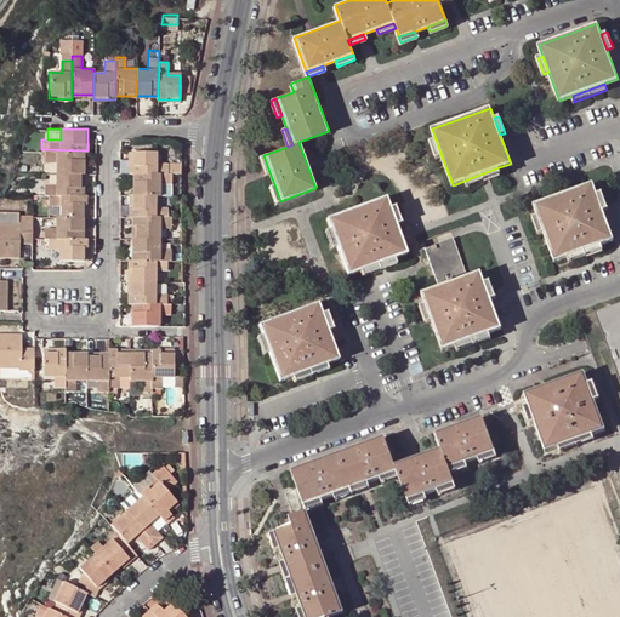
[(437,158),(442,156),(436,140),(431,142),(437,158)]
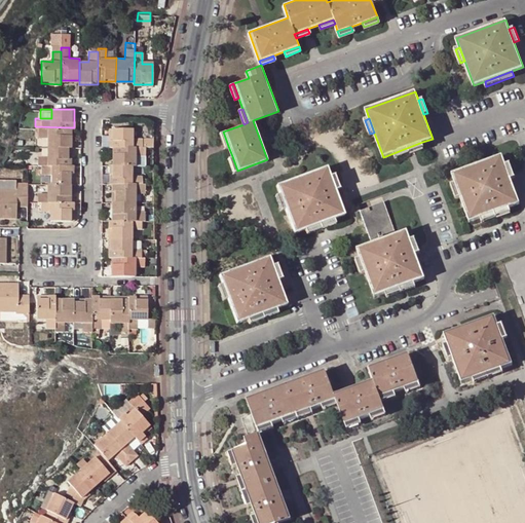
[(110,124),(110,134),(109,146),(112,146),(145,146),(151,146),(153,146),(153,137),(132,137),(132,125),(110,124)]
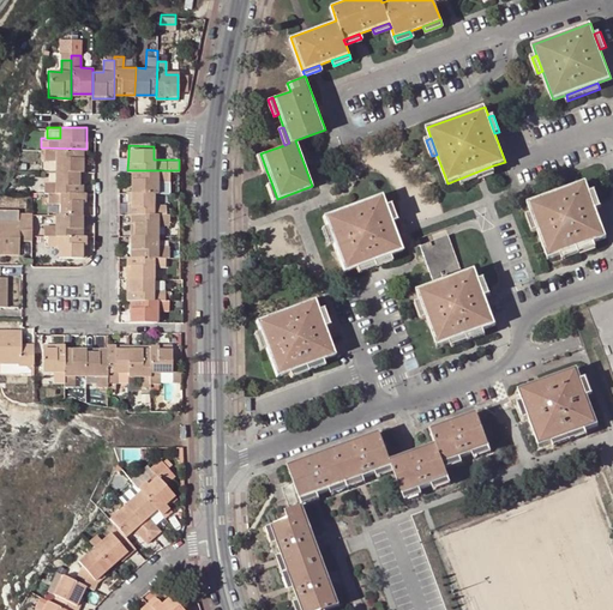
[(55,170),(82,170),(82,149),(42,148),(43,158),(55,157),(55,170)]
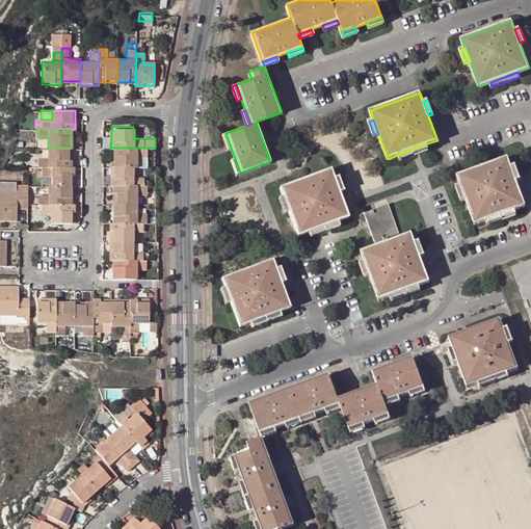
[(227,150),(231,148),(226,133),(221,135),(227,150)]
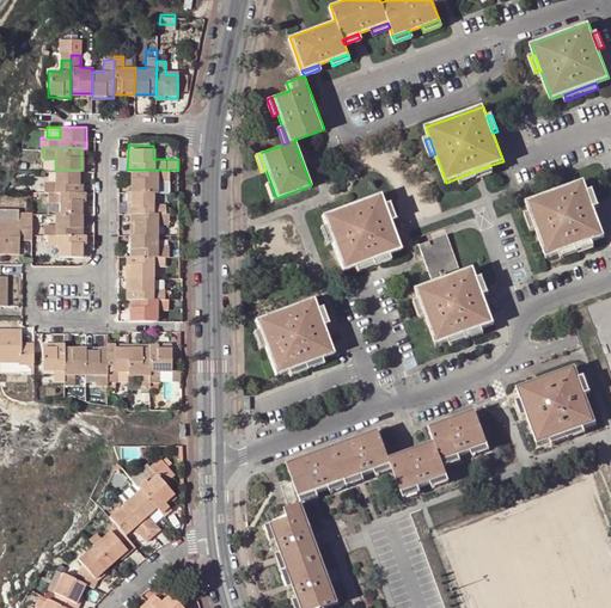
[(493,171),(492,165),(458,178),(460,183),(493,171)]
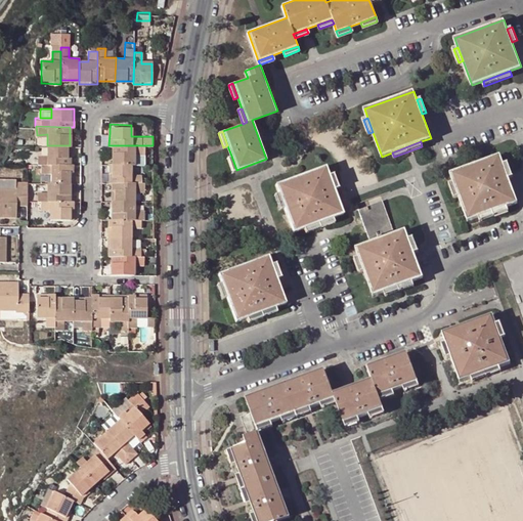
[(40,163),(70,163),(70,145),(47,145),(47,155),(37,156),(37,163),(40,163)]
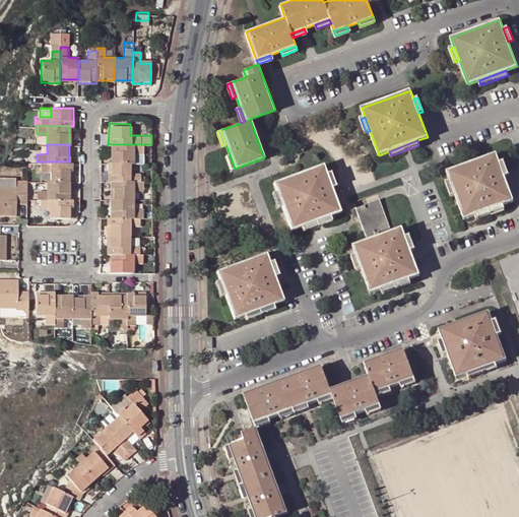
[(132,163),(132,151),(143,151),(143,147),(143,144),(111,144),(111,162),(130,163),(132,163)]
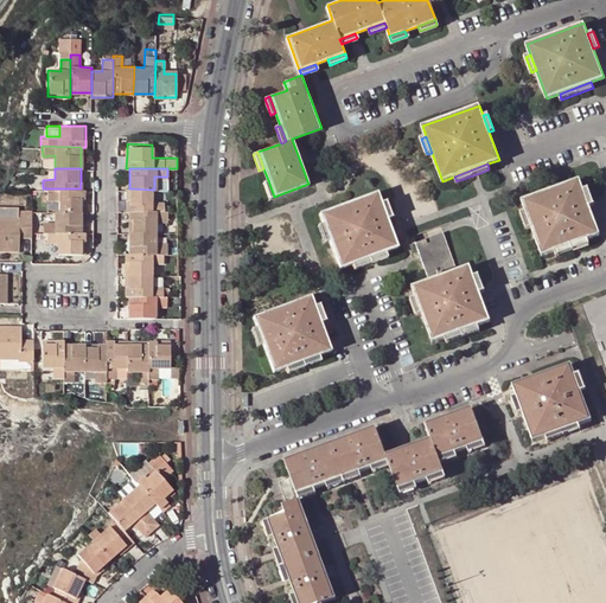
[(154,190),(166,190),(167,177),(154,177),(154,190)]
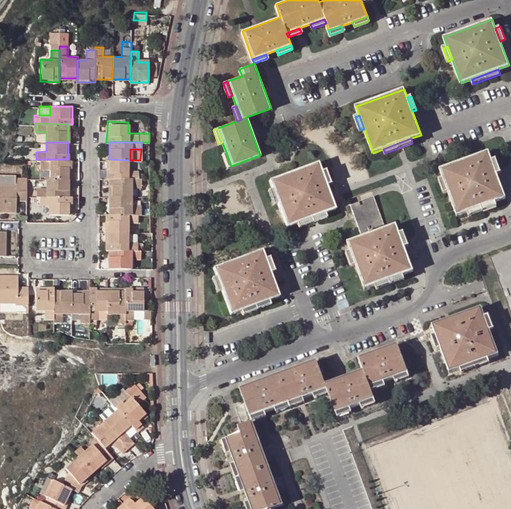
[(440,169),(444,177),(449,191),(457,215),(468,211),(495,201),(506,197),(497,173),(492,160),(489,151),(440,169)]
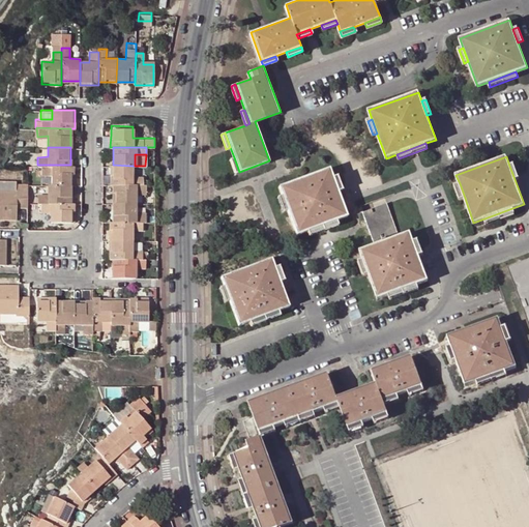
[(235,174),(239,172),(234,157),(230,158),(235,174)]
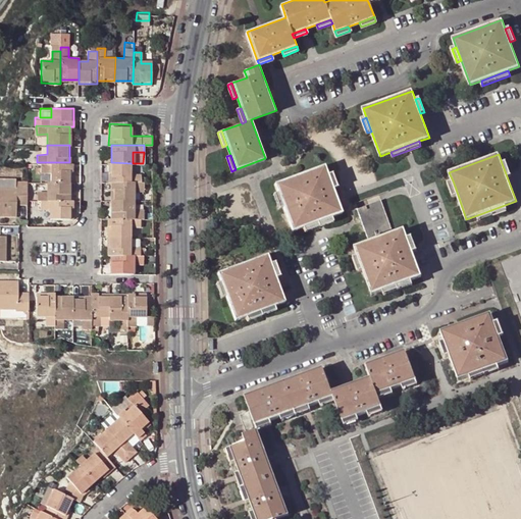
[(506,161),(502,163),(507,176),(511,174),(506,161)]
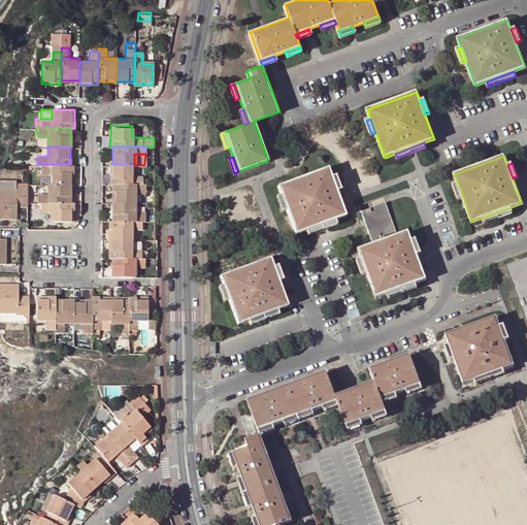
[(40,173),(52,173),(52,183),(70,183),(73,183),(73,164),(70,164),(40,164),(40,173)]
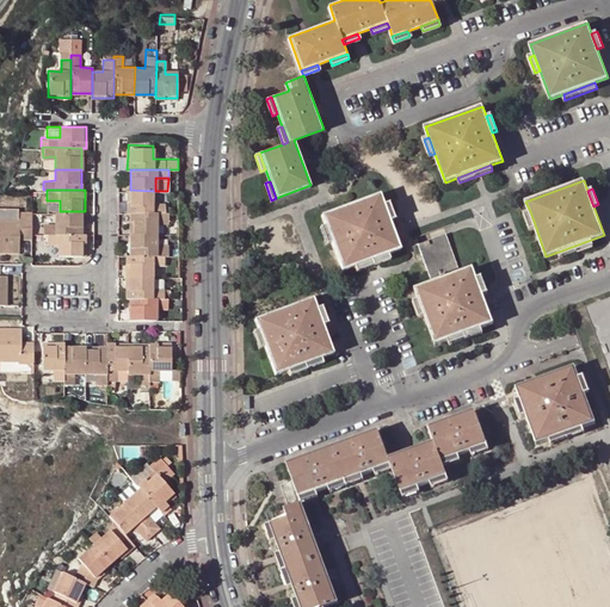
[(130,190),(127,190),(127,211),(130,211),(164,212),(164,202),(153,202),(153,191),(130,190)]
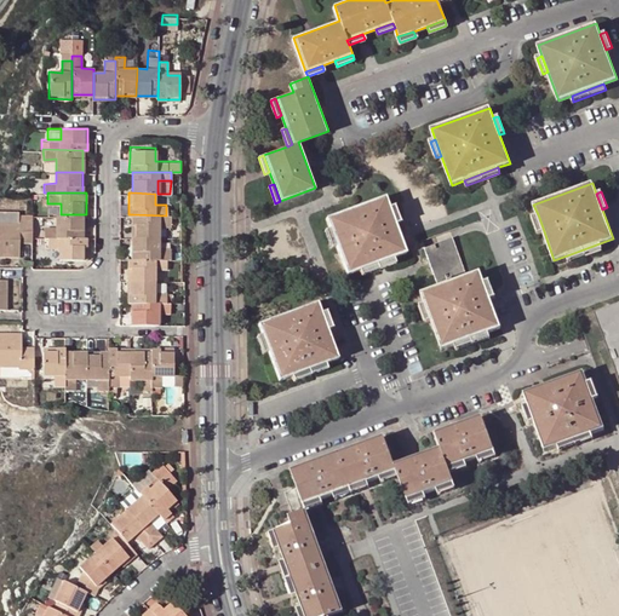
[(327,217),(331,228),(337,245),(347,274),(360,269),(393,257),(406,252),(395,223),(389,207),(385,196),(327,217)]
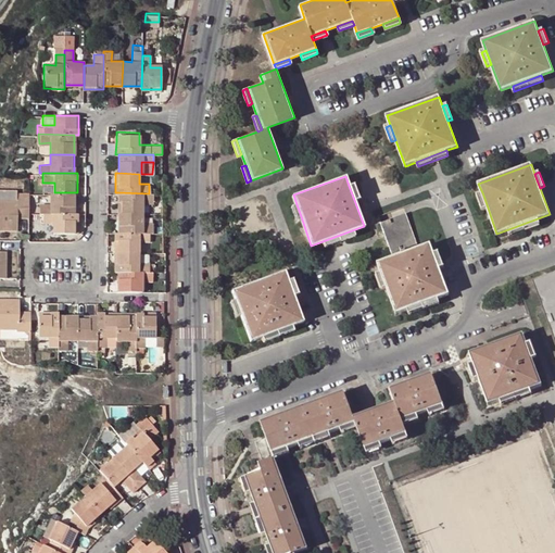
[(353,184),(349,186),(354,200),(358,199),(353,184)]
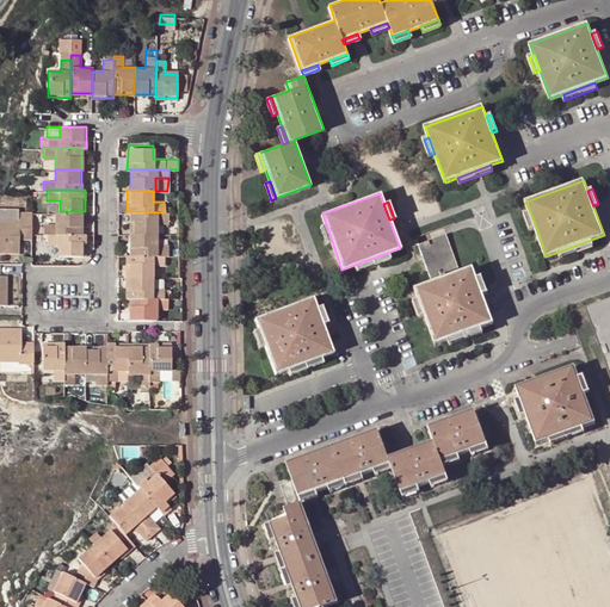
[(0,217),(32,218),(32,211),(32,210),(0,208),(0,217)]
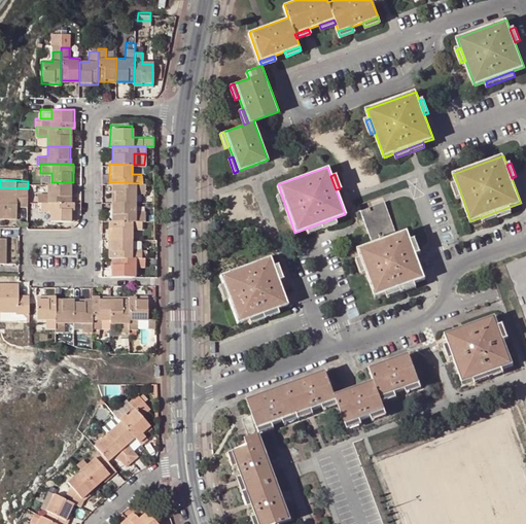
[(47,193),(36,193),(36,201),(40,201),(70,201),(70,182),(51,182),(47,182),(47,193)]
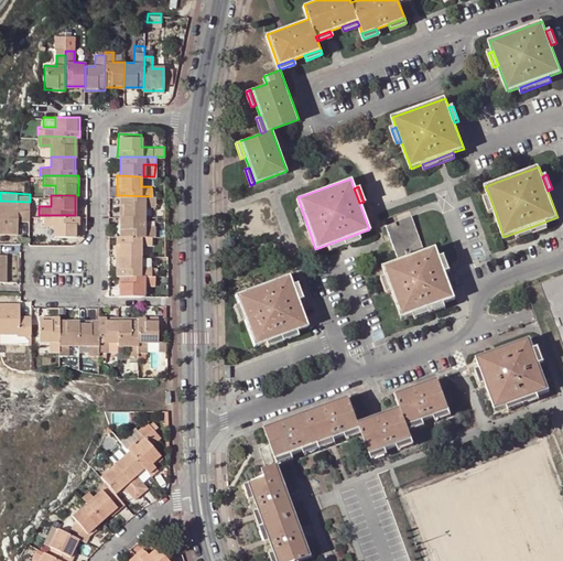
[(151,196),(120,195),(120,215),(143,215),(143,205),(154,205),(154,196),(151,196)]
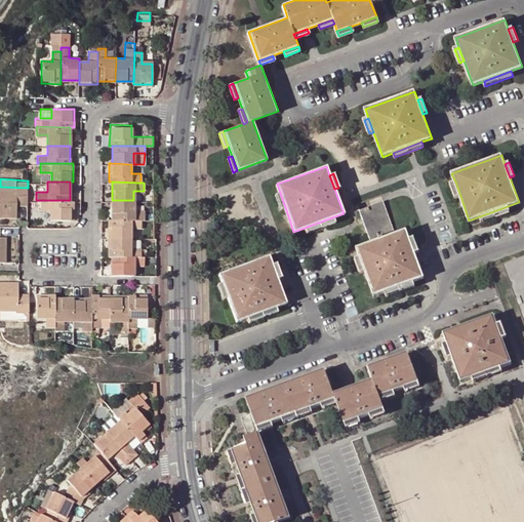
[(455,198),(460,196),(455,182),(450,184),(455,198)]
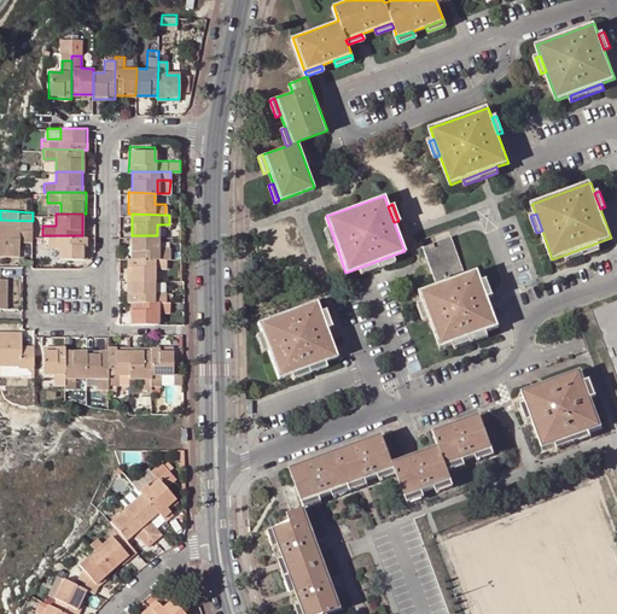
[(19,239),(19,235),(31,235),(33,221),(0,220),(0,252),(19,253),(19,239)]
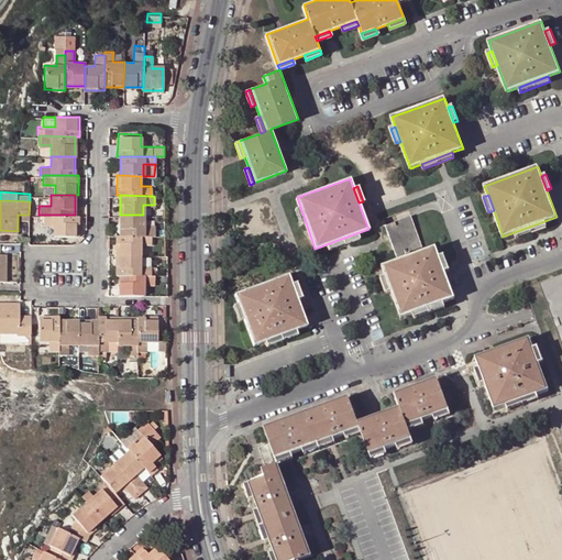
[(301,223),(306,222),(300,207),(296,209),(301,223)]
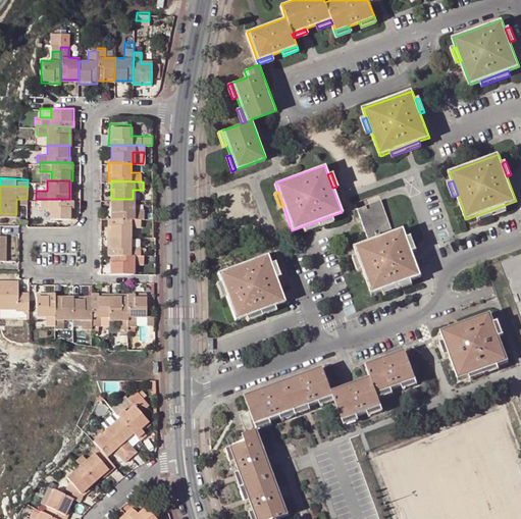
[(69,199),(40,199),(40,208),(51,207),(51,218),(71,218),(71,199),(69,199)]
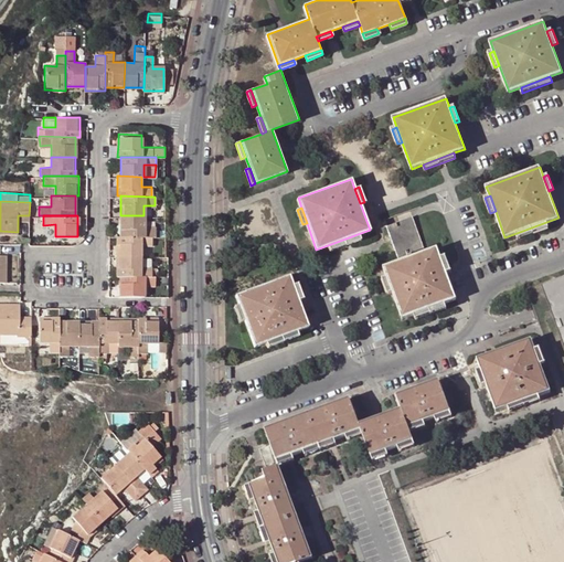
[(155,226),(144,228),(144,215),(120,215),(120,235),(151,235),(155,235),(155,226)]
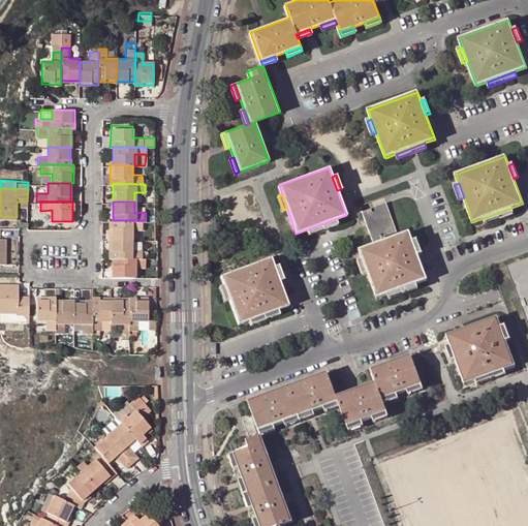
[(360,250),(363,259),(368,273),(376,298),(387,294),(415,283),(427,279),(418,254),(412,240),(410,231),(399,236),(386,202),(363,211),(375,244),(360,250)]
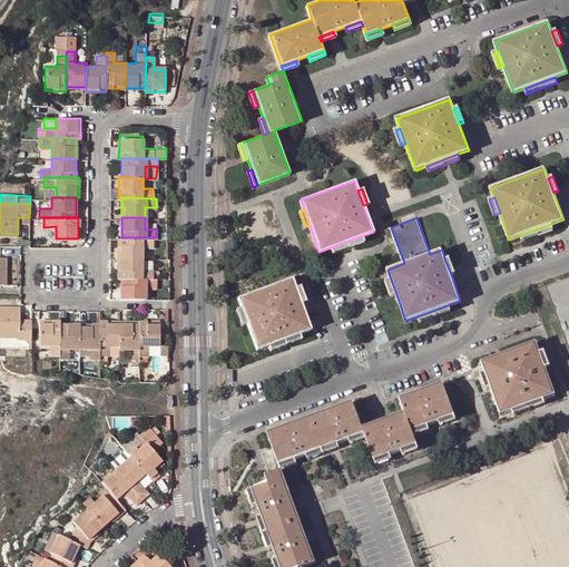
[(553,230),(551,224),(521,235),(522,241),(553,230)]
